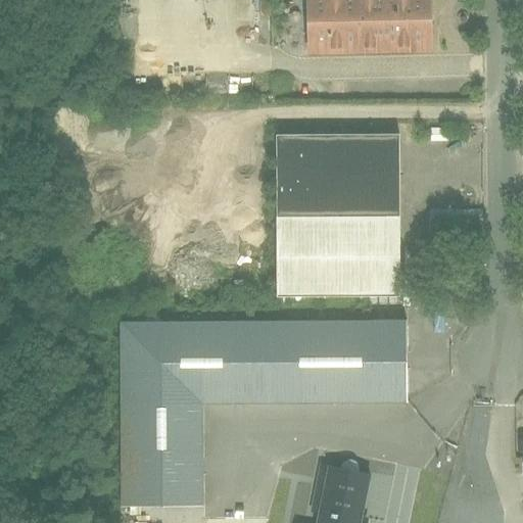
[(423,0),(314,0),(315,58),(425,55),(423,0)]
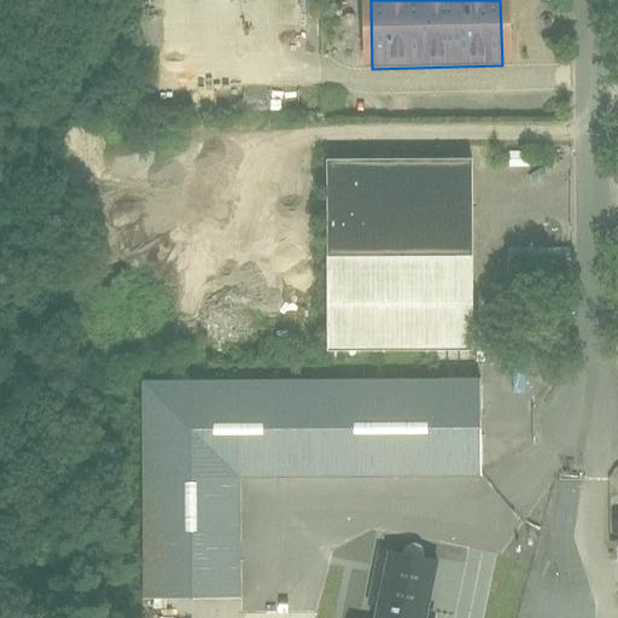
[(474,351),(474,161),(328,161),(328,351),(351,351),(474,351)]
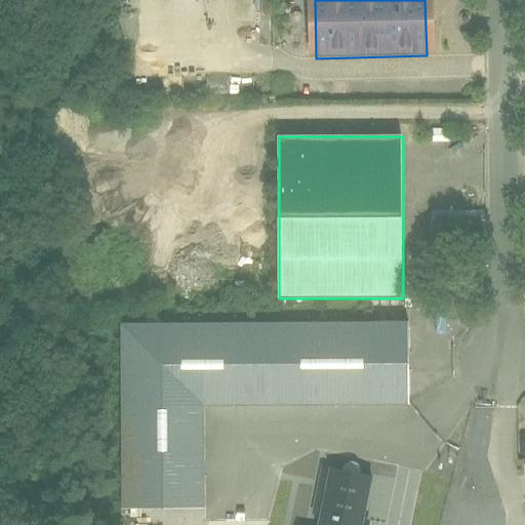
[(484,232),(484,209),(431,209),(431,232),(484,232)]
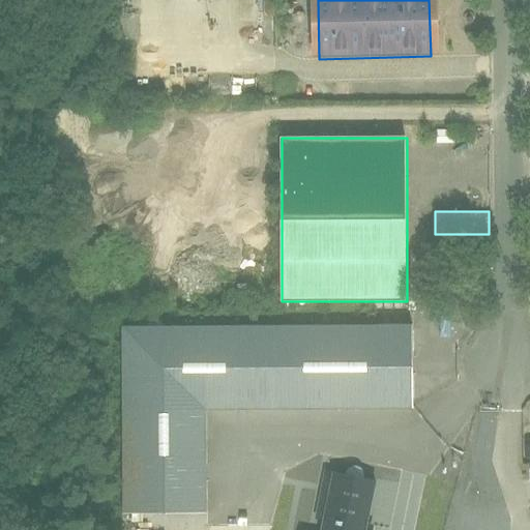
[(413,324),(122,325),(123,512),(206,512),(206,409),(413,408),(413,324)]
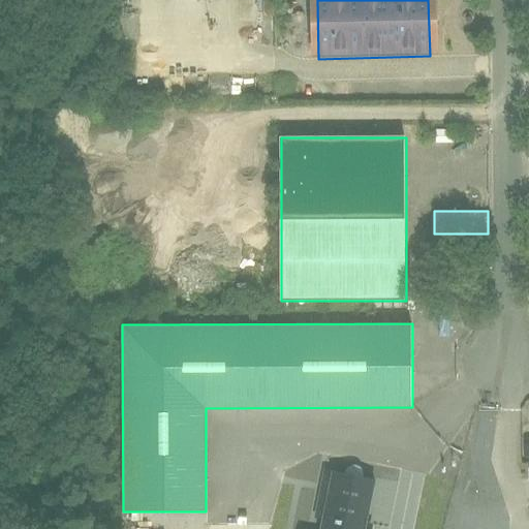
[(366,528),(375,481),(331,473),(319,528),(366,528)]
